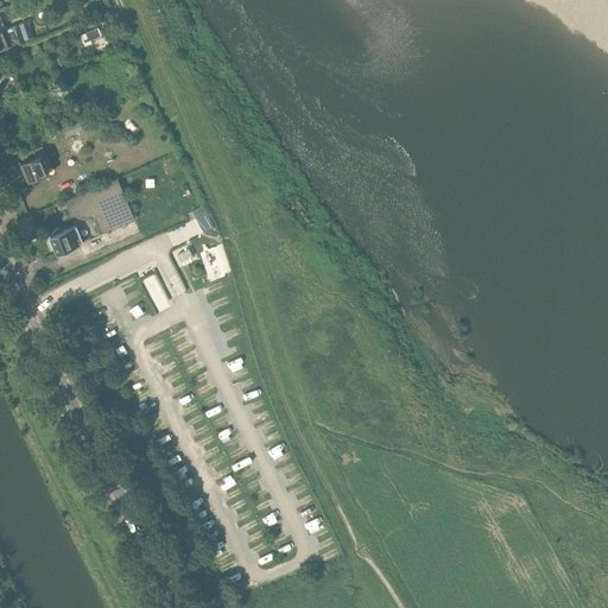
[(0,49),(7,46),(4,38),(14,35),(11,27),(17,26),(14,12),(13,8),(0,12),(6,29),(0,31),(0,49)]
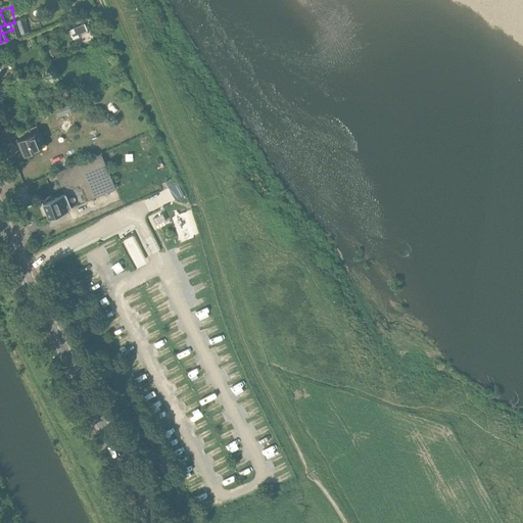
[(16,20),(21,34),(30,31),(26,17),(16,20)]
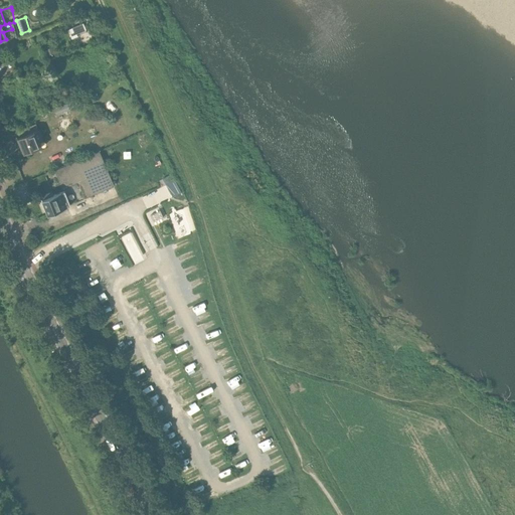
[(82,23),(67,30),(71,39),(77,37),(76,34),(86,30),(82,23)]
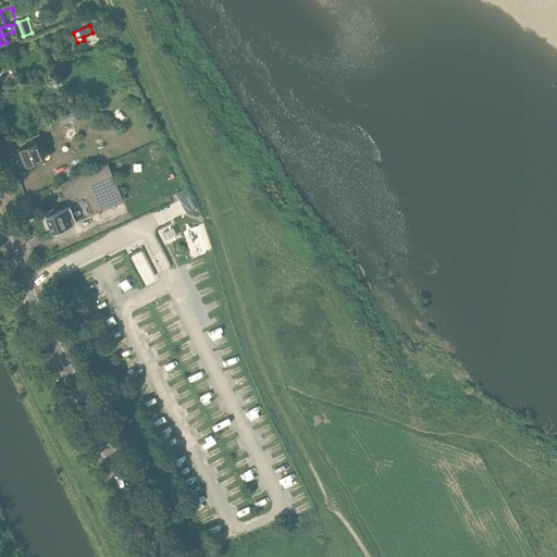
[(11,65),(0,69),(0,73),(2,79),(14,75),(11,65)]
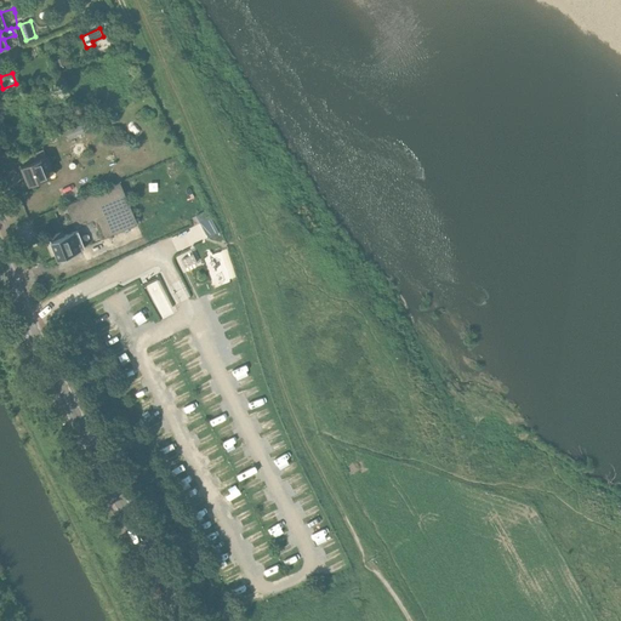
[(69,138),(91,129),(87,119),(66,129),(69,138)]
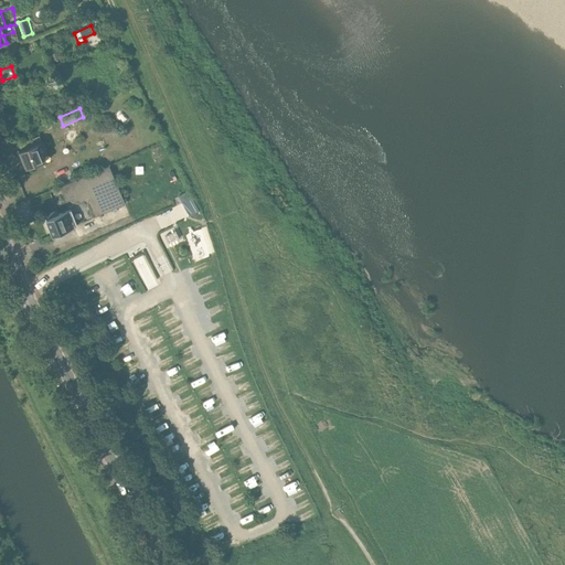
[(18,152),(25,170),(49,160),(42,142),(18,152)]
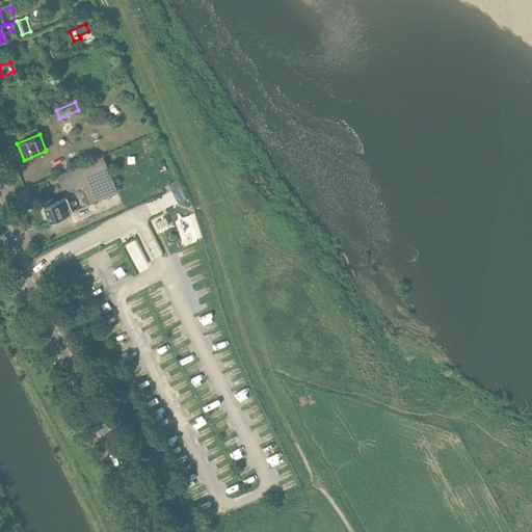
[(64,195),(65,197),(116,177),(115,175),(110,177),(102,156),(56,176),(64,195)]
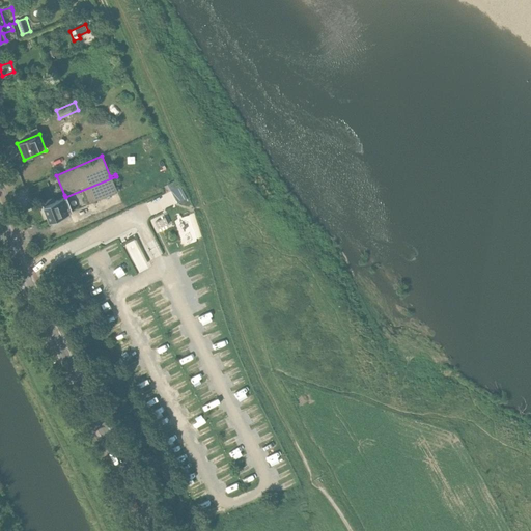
[(116,176),(65,197),(44,206),(49,220),(117,192),(113,182),(117,179),(116,176)]
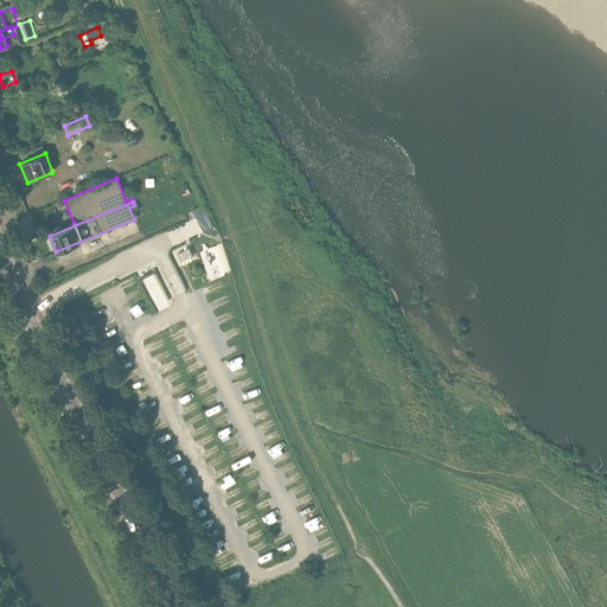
[(205,217),(197,222),(203,232),(211,229),(205,217)]
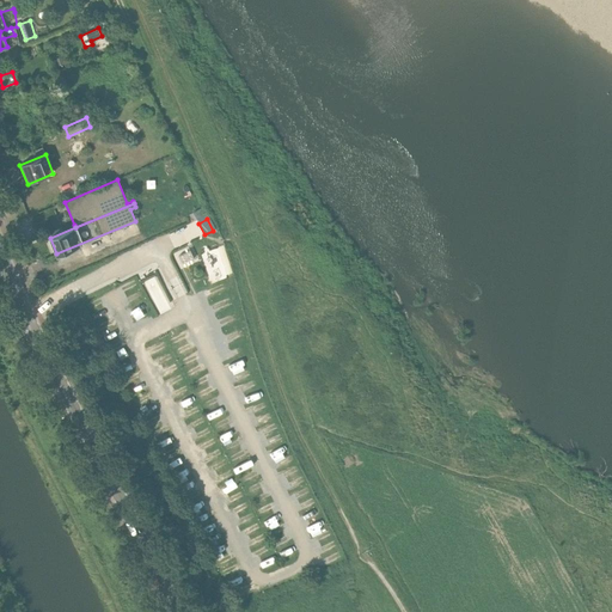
[(194,259),(190,251),(178,257),(183,264),(194,259)]
